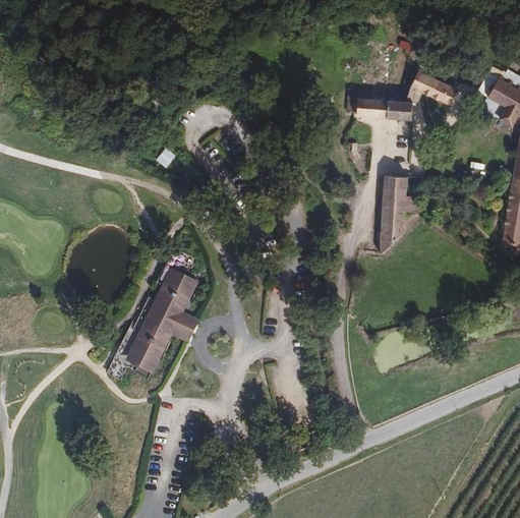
[(449,105),(456,89),(415,71),(409,89),(449,105)]
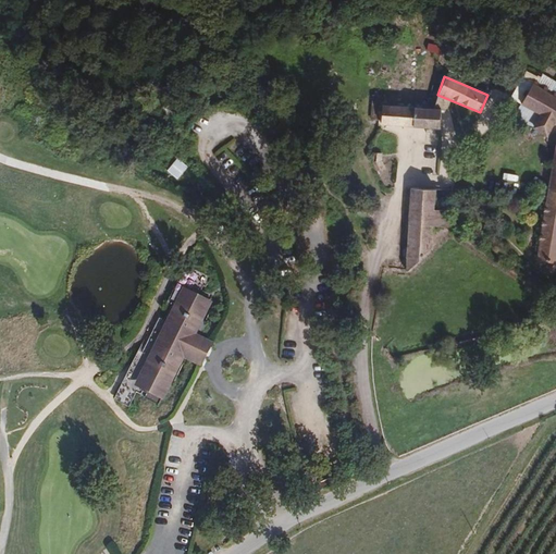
[(555,93),(534,82),(521,108),(541,119),(534,130),(548,137),(555,125),(555,93)]
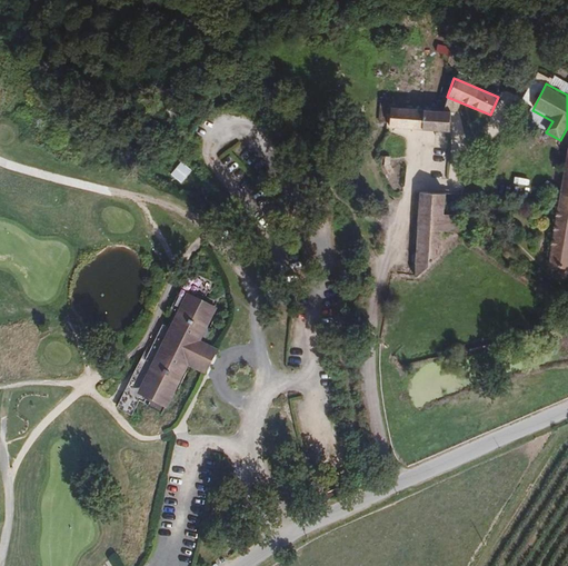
[(448,109),(442,108),(394,105),(391,128),(451,133),(448,109)]
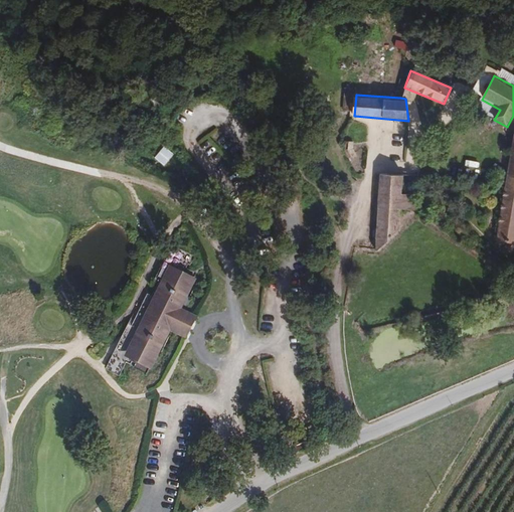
[(354,119),(352,132),(363,132),(363,120),(354,119)]
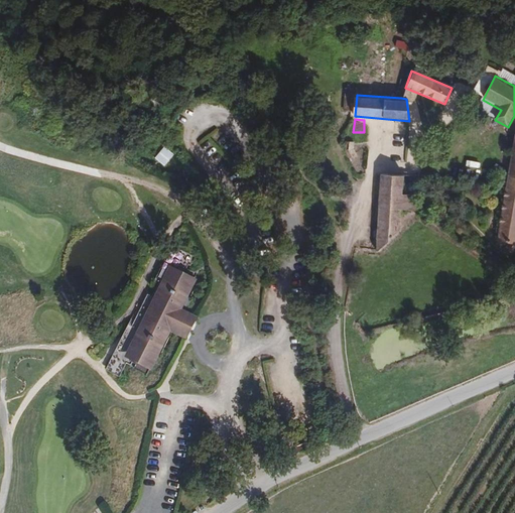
[(496,238),(514,241),(514,132),(512,132),(496,238)]
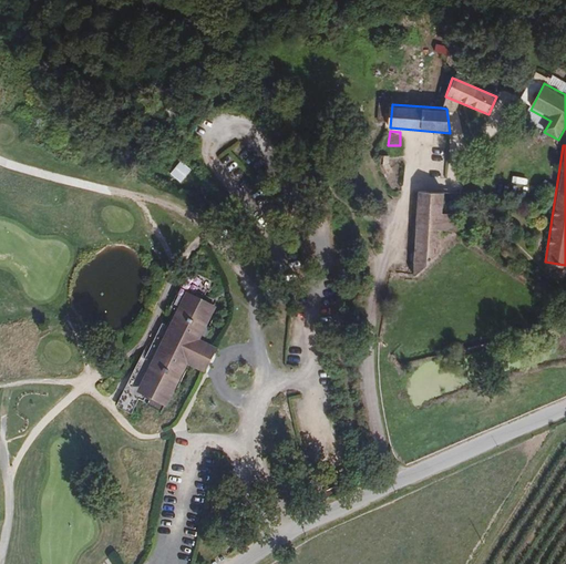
[(387,157),(393,173),(401,168),(395,153),(387,157)]
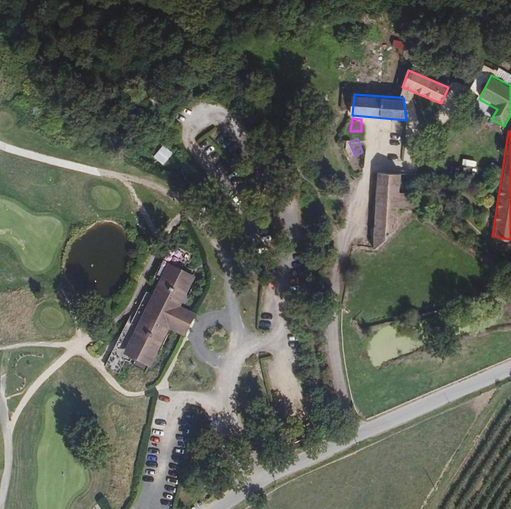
[(152,154),(162,163),(173,151),(163,142),(152,154)]
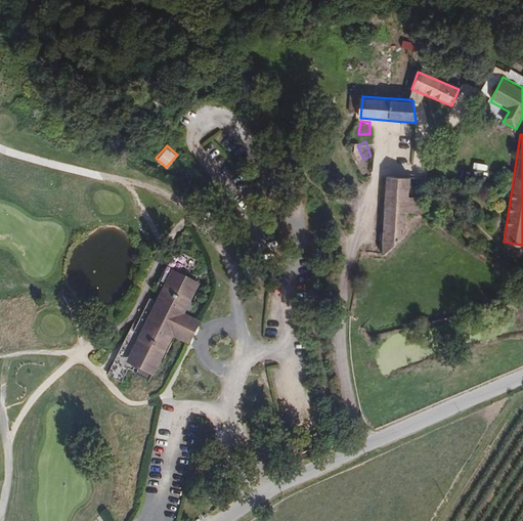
[(398,173),(388,171),(382,250),(409,227),(410,209),(427,210),(429,193),(412,191),(413,175),(398,173)]
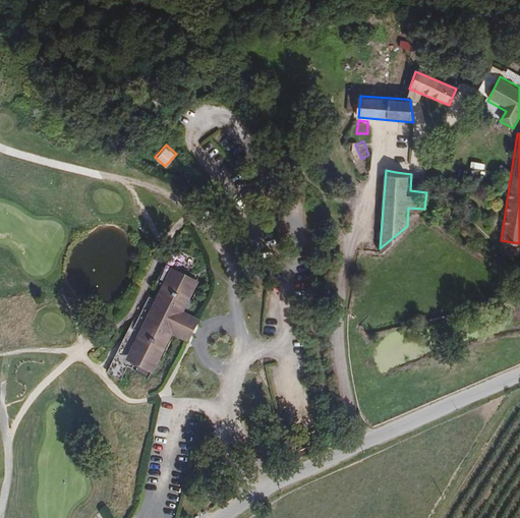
[(199,281),(168,267),(116,360),(152,373),(170,335),(191,344),(201,322),(183,312),(199,281)]
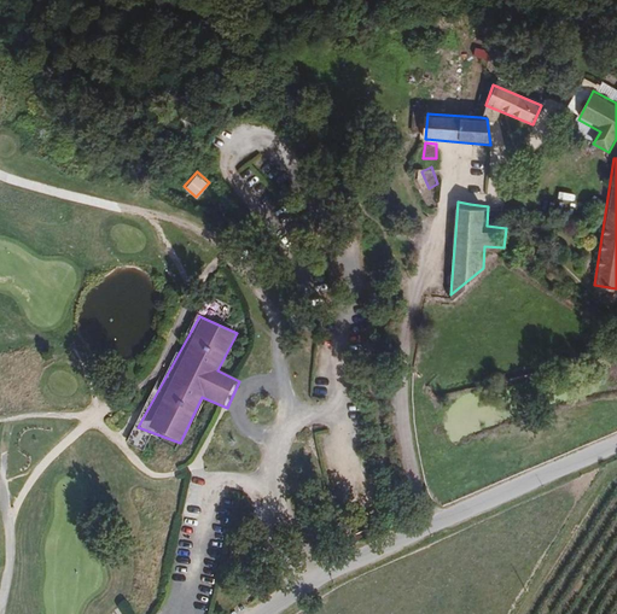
All buildings are outlined.
